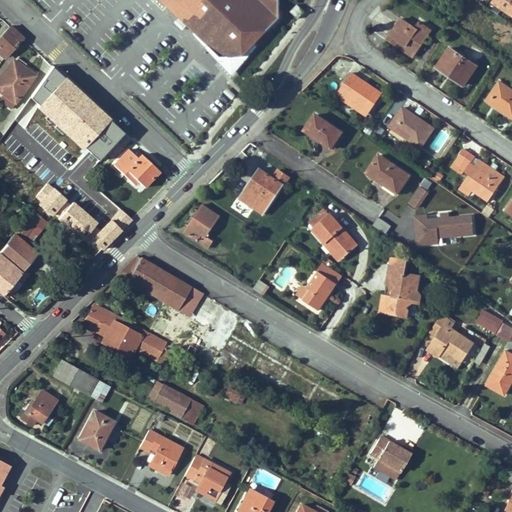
[(160,0),(194,33),(219,56),(243,55),(255,43),(279,18),(278,0),(160,0)]
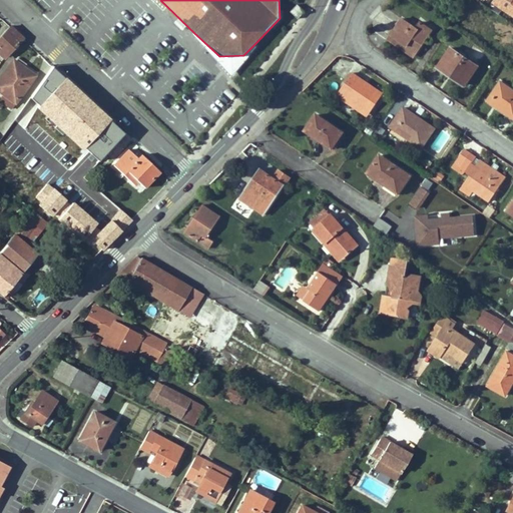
[(512,0),(493,0),(493,1),(512,14),(512,0)]
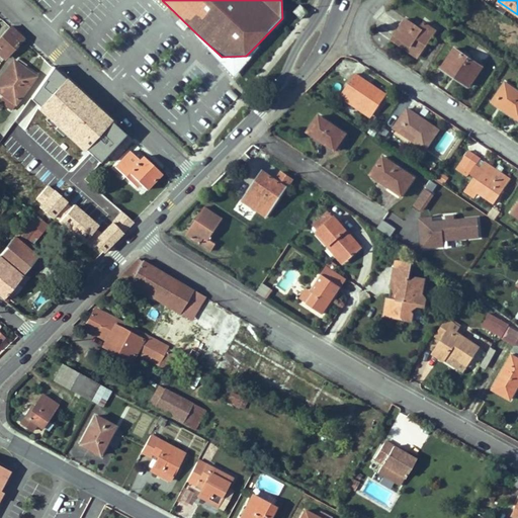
[(301,19),(308,12),(299,4),(293,11),(301,19)]
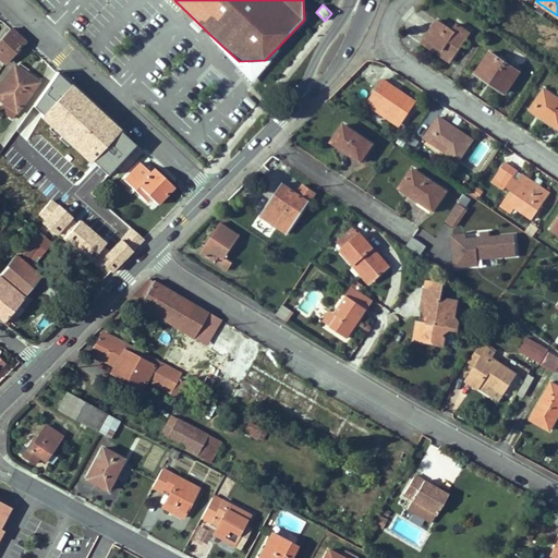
[(194,20),(190,24),(198,33),(203,28),(194,20)]
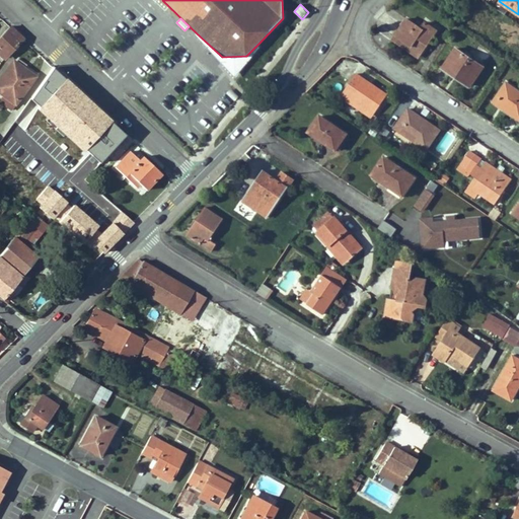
[(406,19),(395,35),(412,47),(409,51),(418,57),(436,30),(425,23),(421,29),(406,19)]
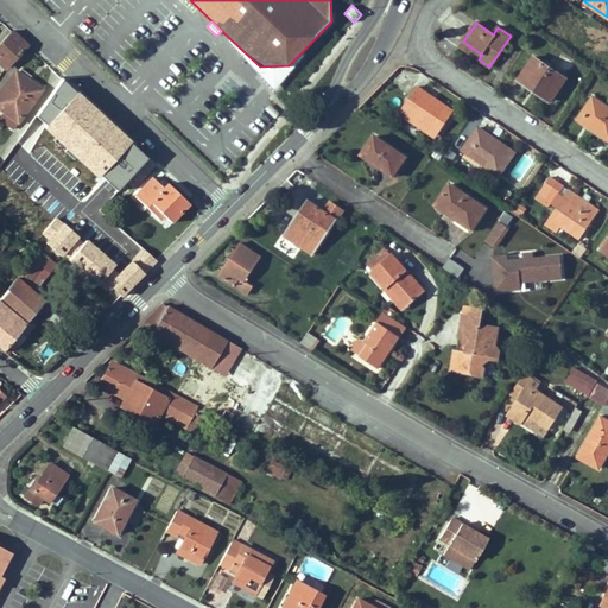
[(0,42),(0,61),(6,67),(26,44),(12,31),(0,42)]
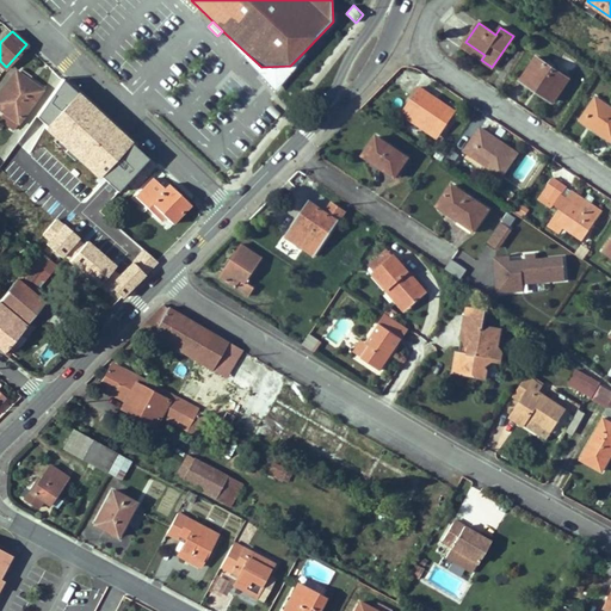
[(230,41),(255,67),(276,91),(297,66),(290,66),(261,67),(232,39),(230,41)]
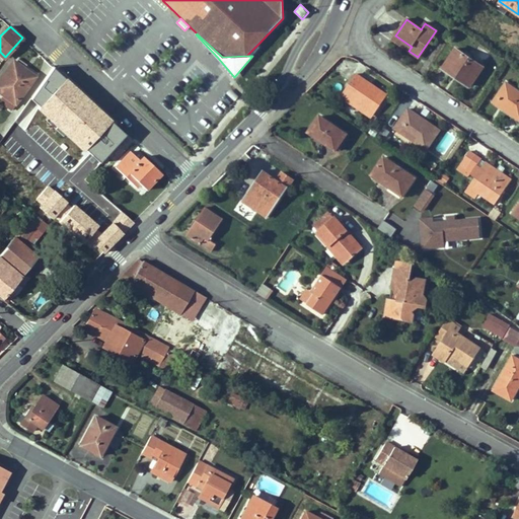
[(392,40),(409,51),(412,47),(395,35),(392,40)]
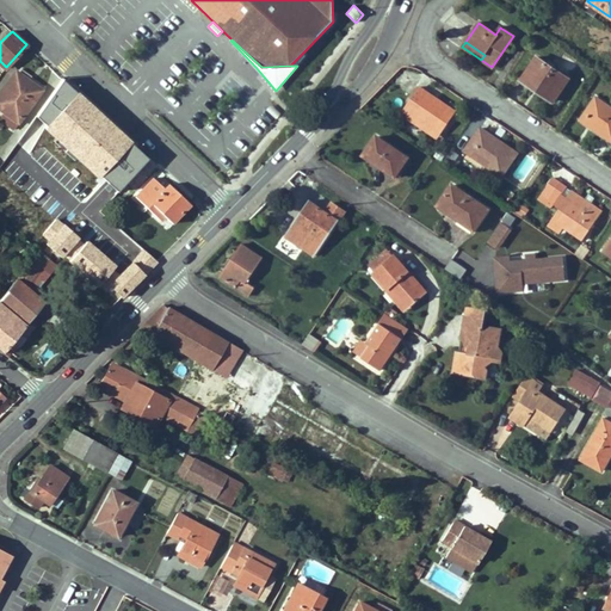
[(304,51),(290,66),(297,66),(308,55),(304,51)]
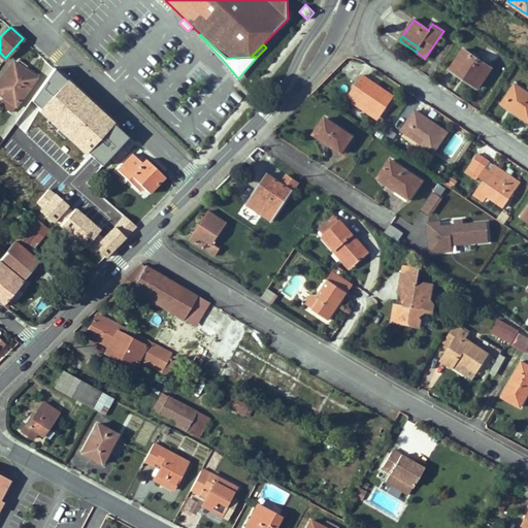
[(491,68),(463,50),(450,69),(477,88),(491,68)]
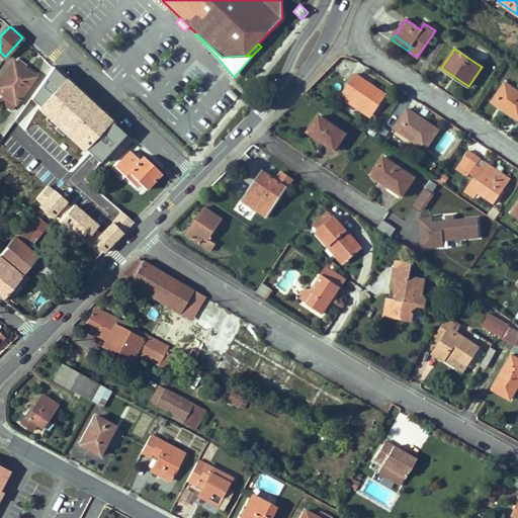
[(22,58),(16,64),(24,69),(26,66),(28,63),(22,58)]
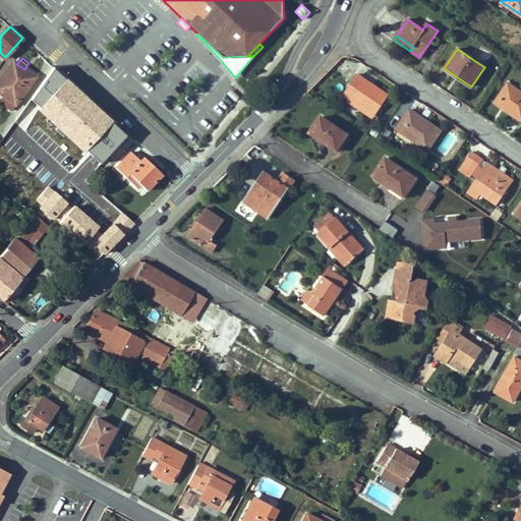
[(0,101),(11,110),(33,80),(22,72),(24,69),(16,64),(14,61),(0,80),(0,93),(4,96),(0,101)]
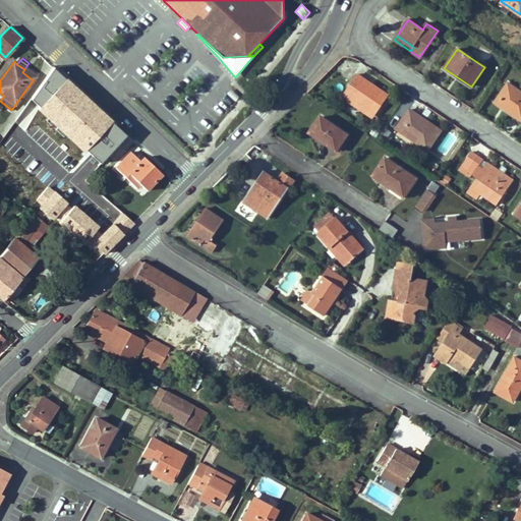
[(24,69),(22,72),(33,80),(38,74),(26,66),(24,69)]
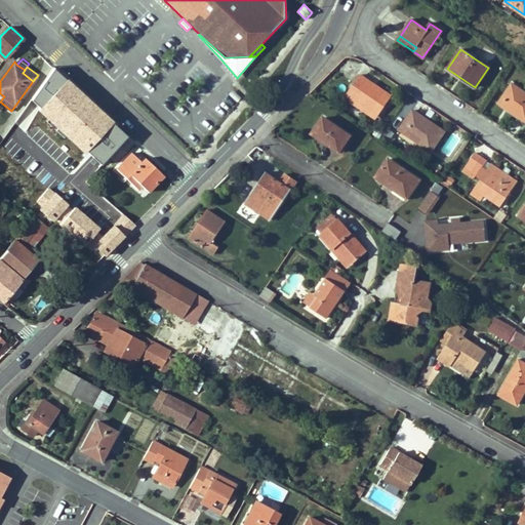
[(347,94),(352,98),(353,98),(378,116),(391,96),(360,75),(347,94)]
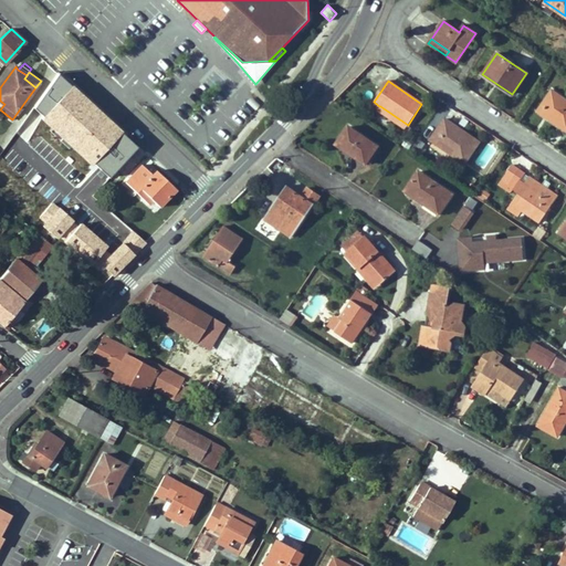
[(565,100),(552,91),(538,112),(565,129),(565,100)]
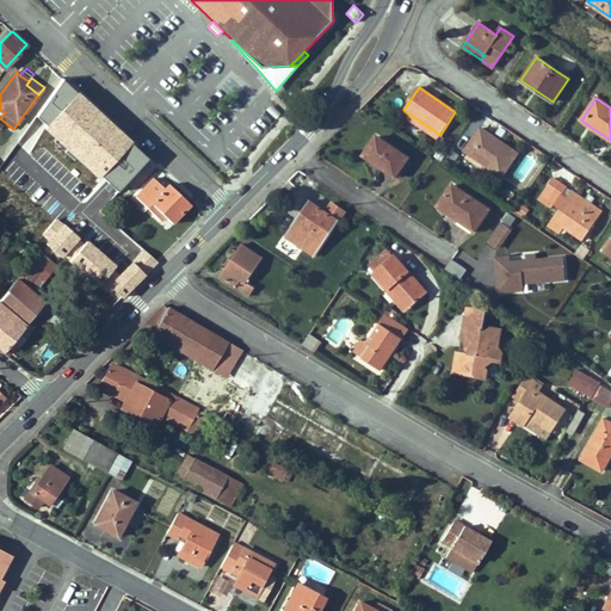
[(282,112),(272,104),(267,109),(277,118),(282,112)]
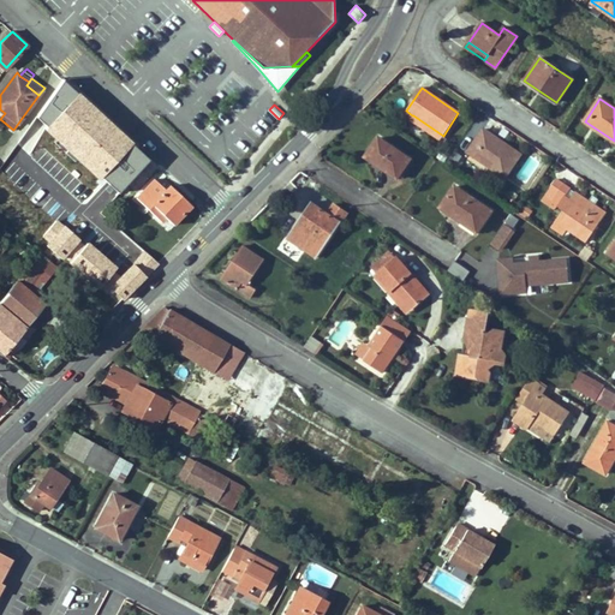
[(413,115),(412,115),(410,119),(440,139),(443,136),(413,115)]
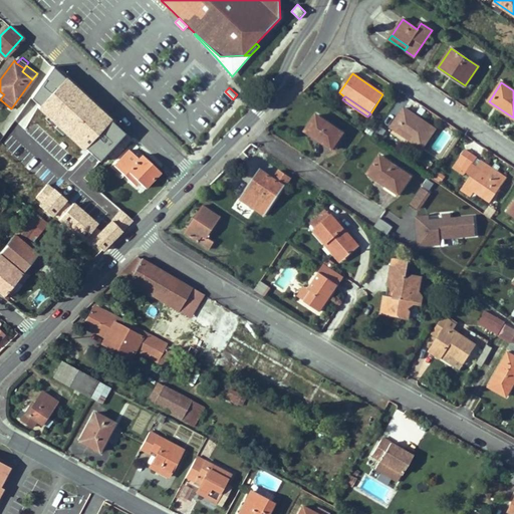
[(435,130),(404,108),(391,127),(422,149),(435,130)]
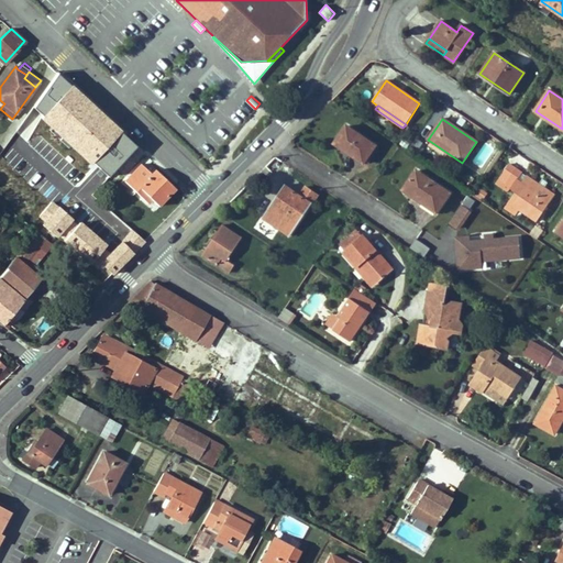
[(376,145),(346,125),(334,143),(364,164),(376,145)]
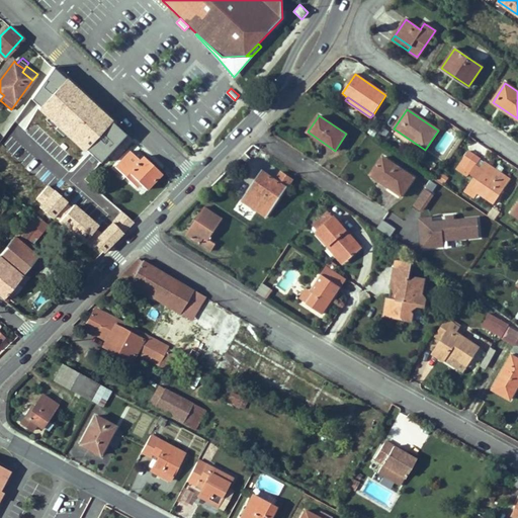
[(86,144),(83,148),(85,149),(76,160),(85,168),(104,144),(96,137),(88,147),(86,144)]
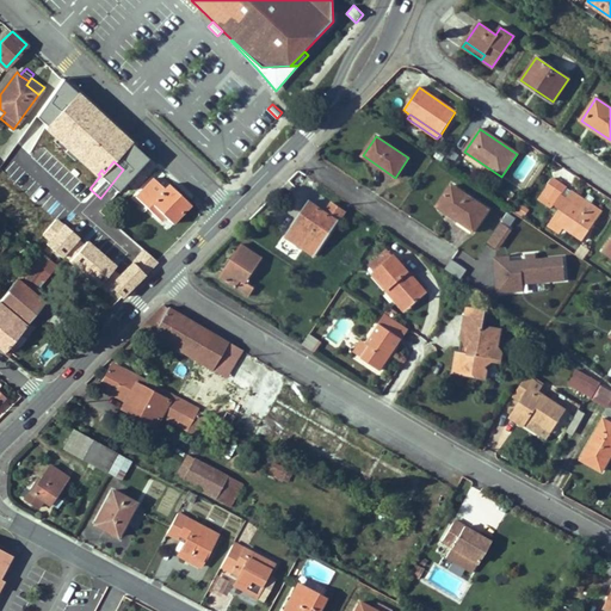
[(170,184),(165,189),(153,178),(135,197),(155,216),(160,211),(165,216),(171,222),(189,204),(170,184)]
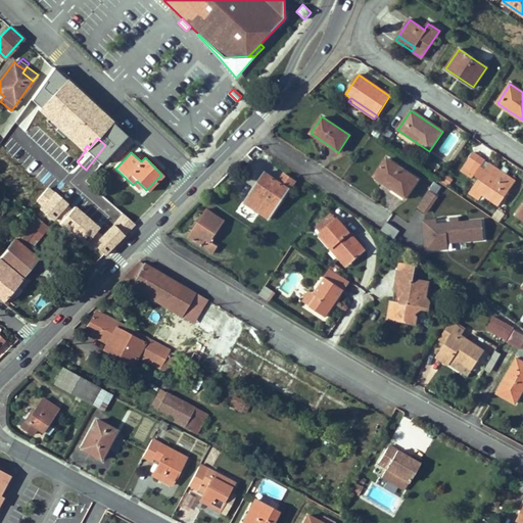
[(485,161),(479,156),(470,170),(475,175),(485,161)]
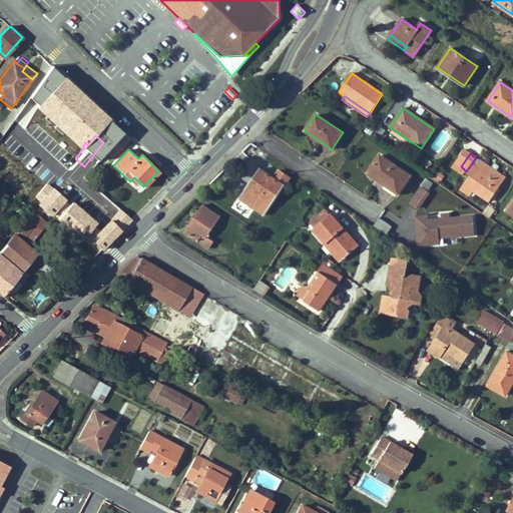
[(410,175),(380,154),(367,172),(398,193),(410,175)]
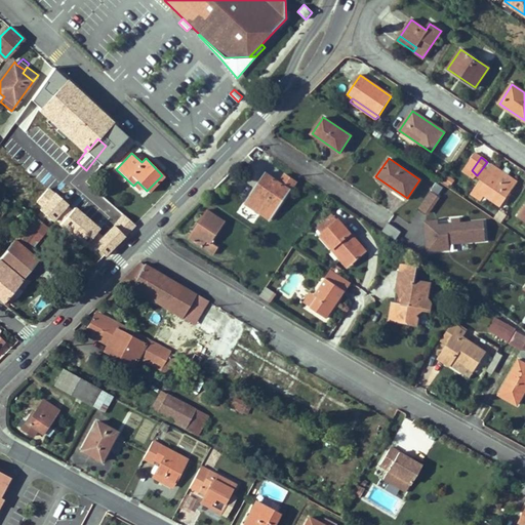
[(491,164),(486,171),(490,174),(478,191),(499,205),(516,182),(491,164)]
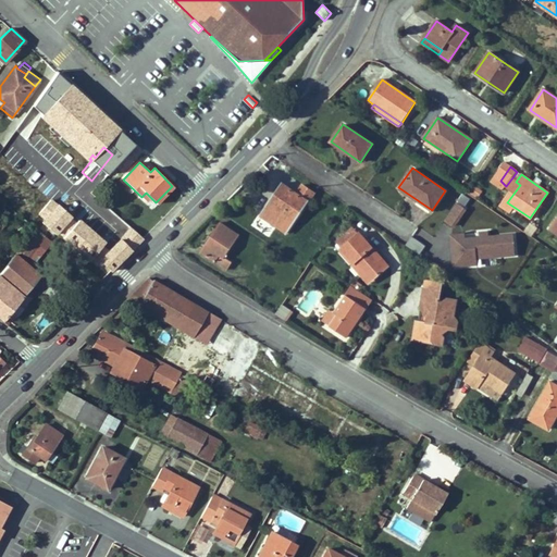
[(504,200),(507,202),(520,185),(516,182),(504,200)]
